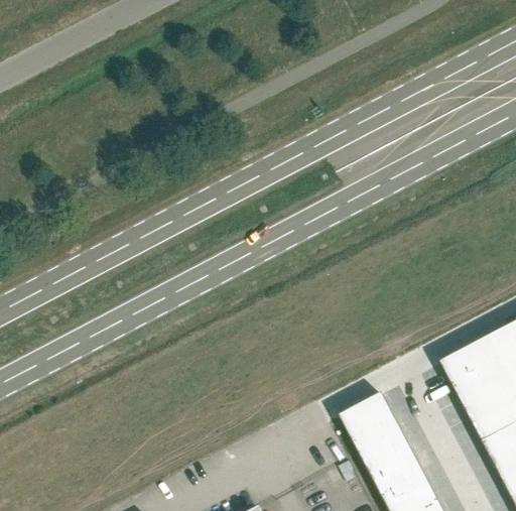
[(515,318),(488,334),(502,361),(515,353),(515,318)]
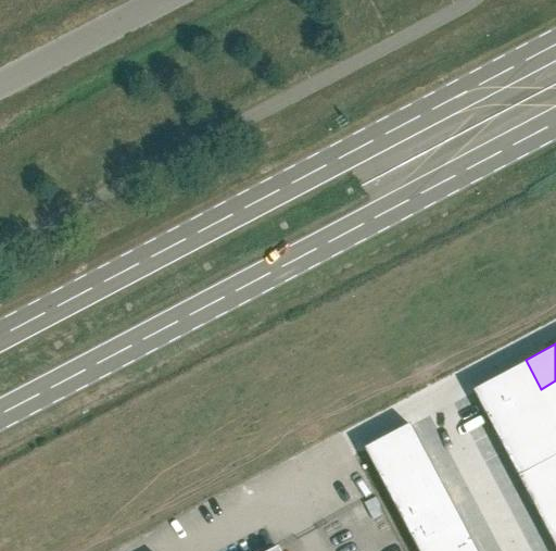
[(526,360),(472,388),(488,417),(541,389),(526,360)]
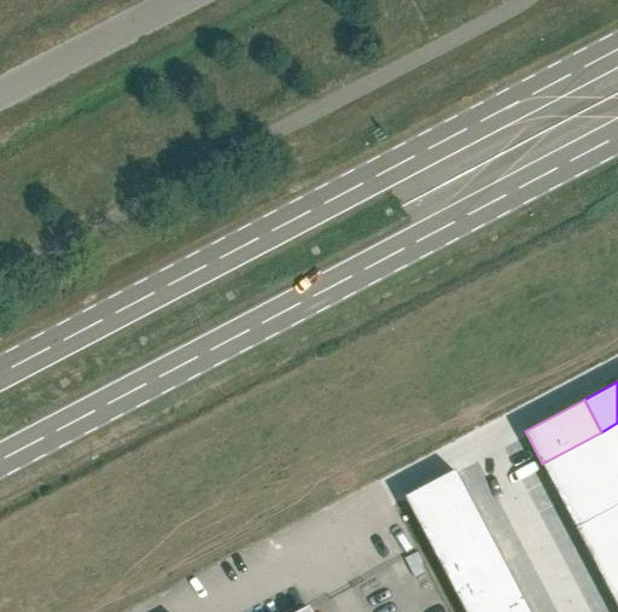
[(617,423),(601,432),(617,465),(617,464),(617,423)]
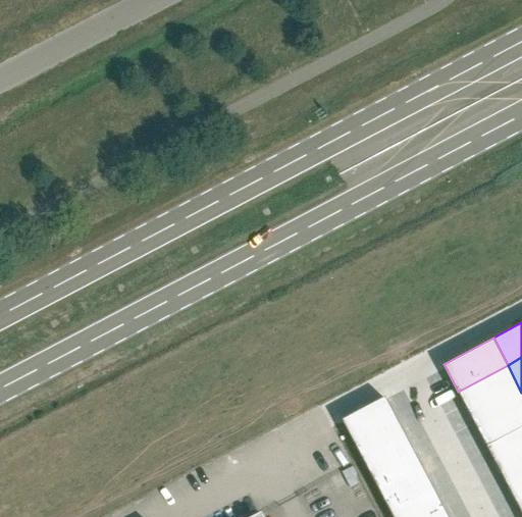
[(508,365),(458,392),(473,418),(521,393),(508,365)]
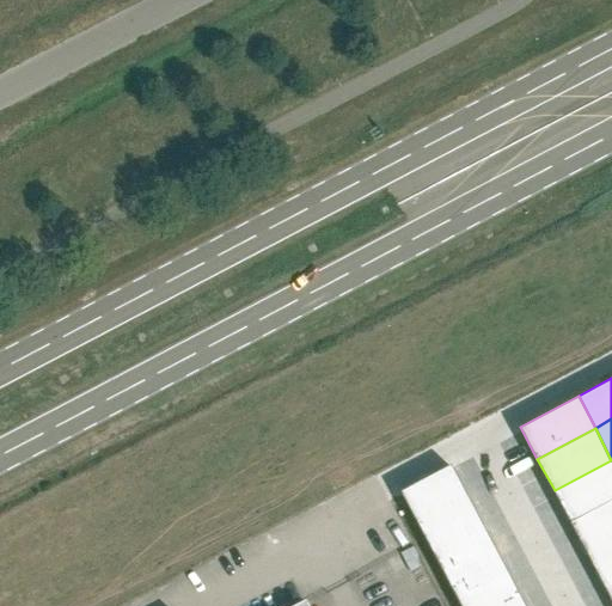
[(611,460),(555,490),(571,522),(611,500),(611,460)]
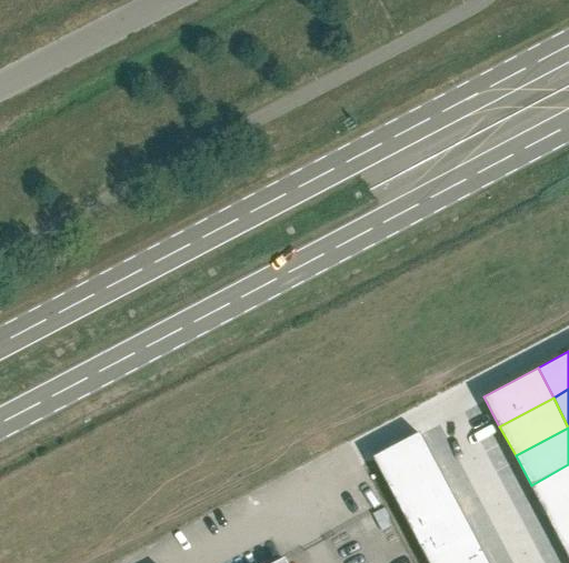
[(420,430),(372,455),(389,485),(436,460),(420,430)]
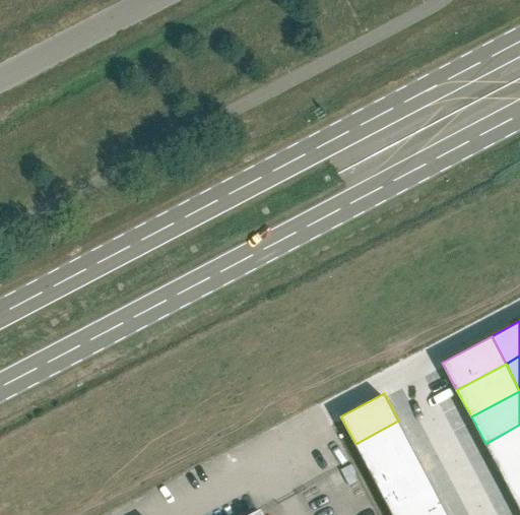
[(398,421),(355,444),(370,470),(412,448),(398,421)]
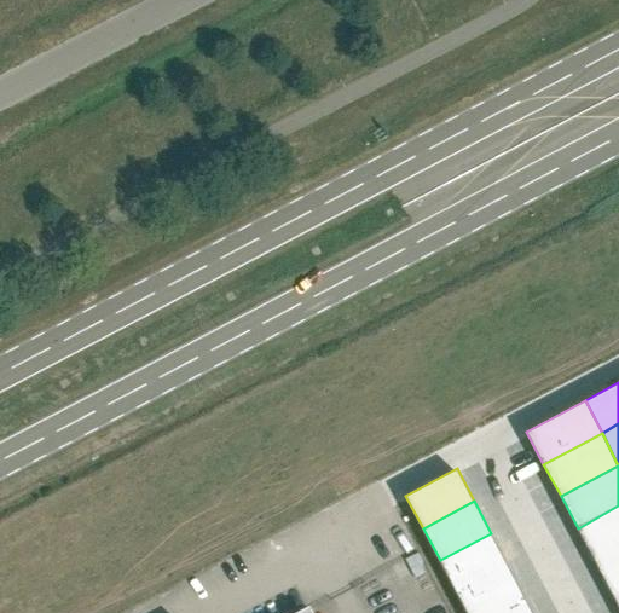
[(618,505),(578,528),(595,560),(618,547),(618,505)]
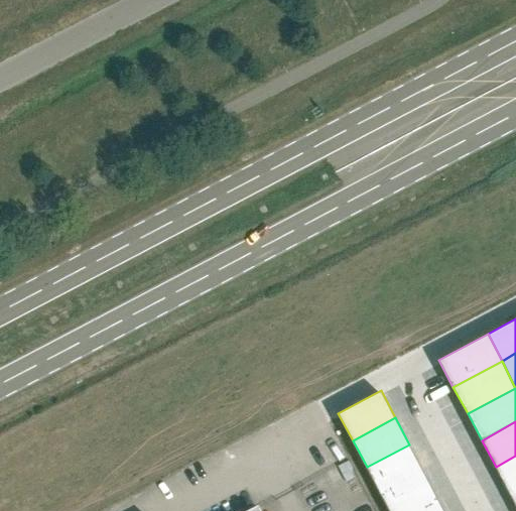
[(409,444),(367,467),(380,494),(423,471),(409,444)]
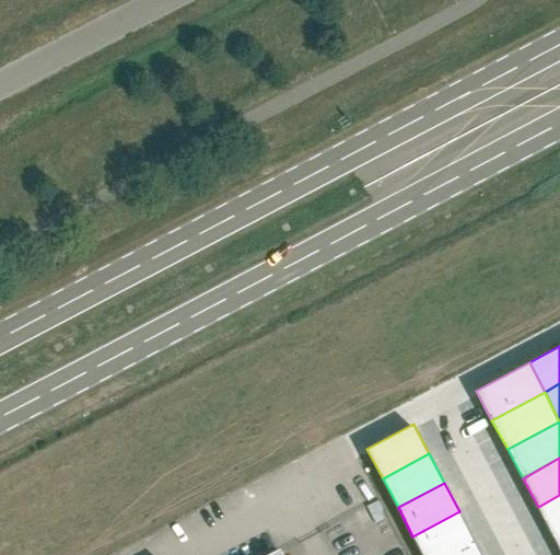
[(559,495),(538,507),(553,536),(559,532),(559,495)]
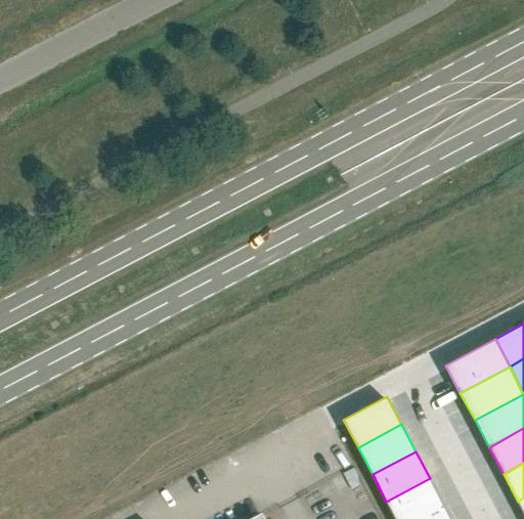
[(430,478),(386,502),(395,518),(418,518),(444,506),(430,478)]
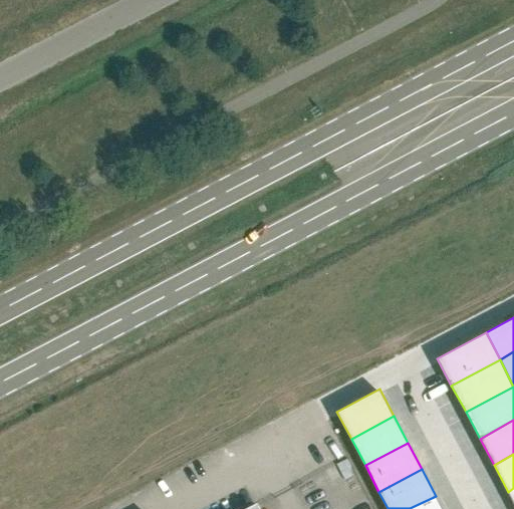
[(443,508),(436,496),(410,508),(443,508)]
